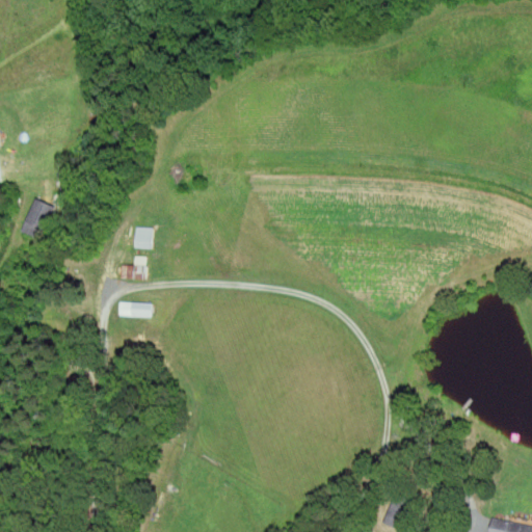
[(35,197),(55,207),(41,238),(22,229),(35,197)]
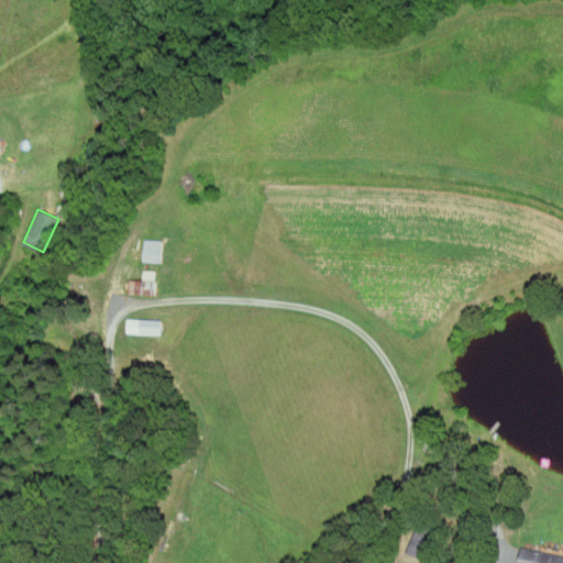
[(132,246),(132,260),(162,262),(164,240),(145,239),(144,246),(132,246)]
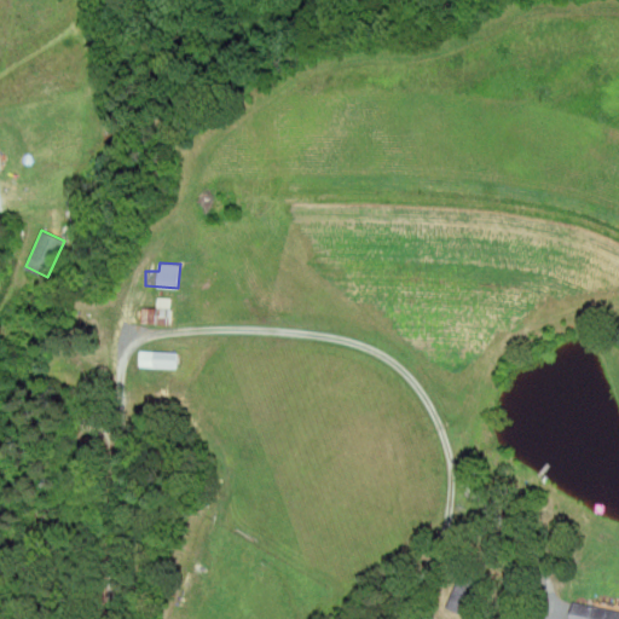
[(143,307),(142,322),(169,324),(171,298),(158,298),(157,308),(143,307)]
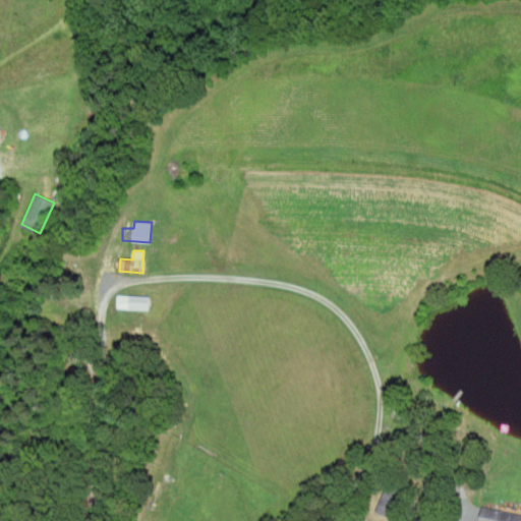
[(119,295),(118,307),(150,309),(150,296),(119,295)]
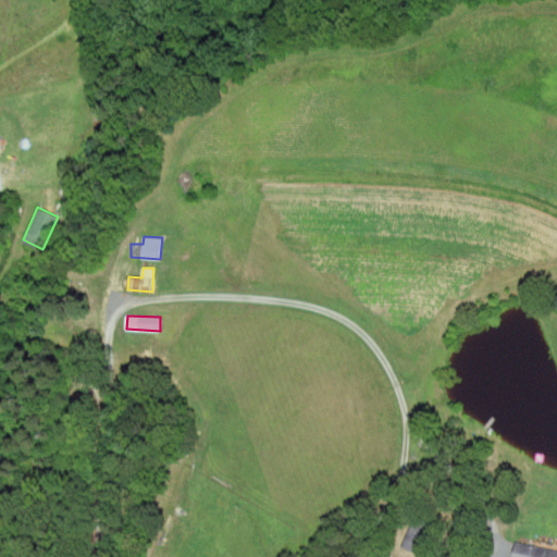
[(415,516),(403,546),(420,554),(432,523),(415,516)]
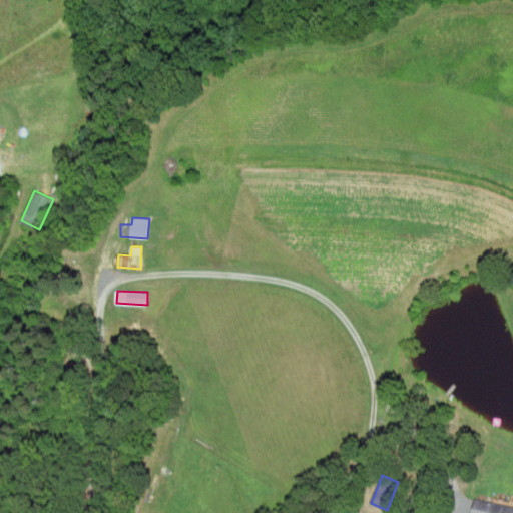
[(512,512),(512,507),(475,499),(471,512),(512,512)]
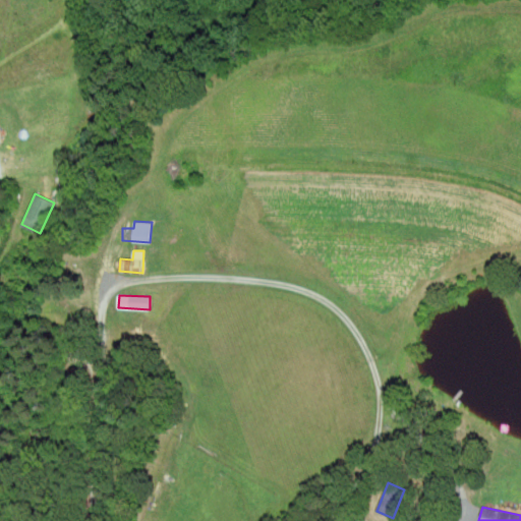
All buildings are outlined.
